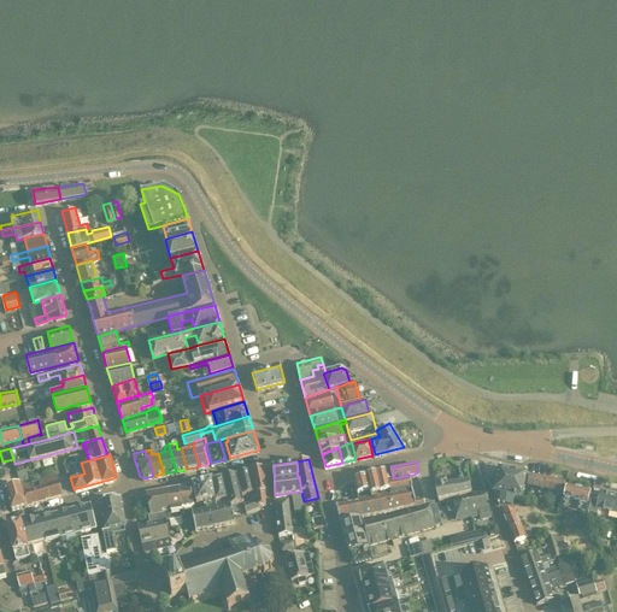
[(252,468),(260,506),(266,505),(266,495),(268,483),(263,465),(252,468)]
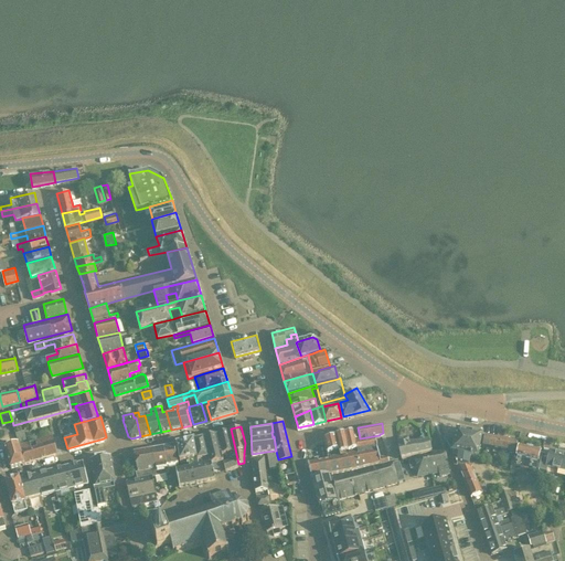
[(477,454),(481,431),(457,426),(452,450),(459,451),(458,461),(469,462),(470,453),(477,454)]
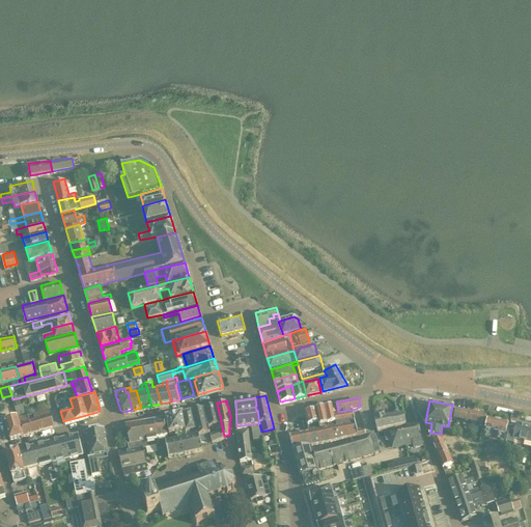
[(211,434),(213,440),(224,436),(217,403),(191,410),(195,428),(191,428),(192,435),(199,433),(210,431),(207,425),(212,424),(213,432),(211,432),(211,434)]
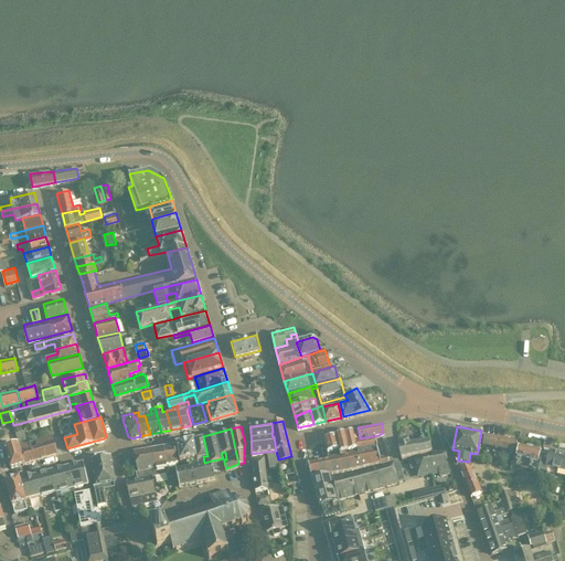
[(356,447),(355,440),(352,429),(344,432),(349,450),(356,447)]
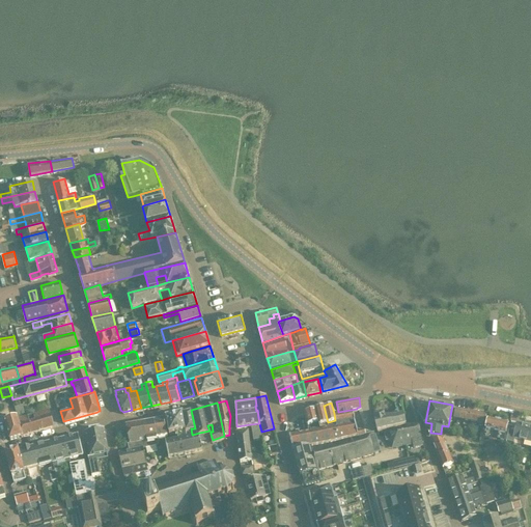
[(328,422),(324,406),(315,408),(318,421),(319,424),(328,422)]
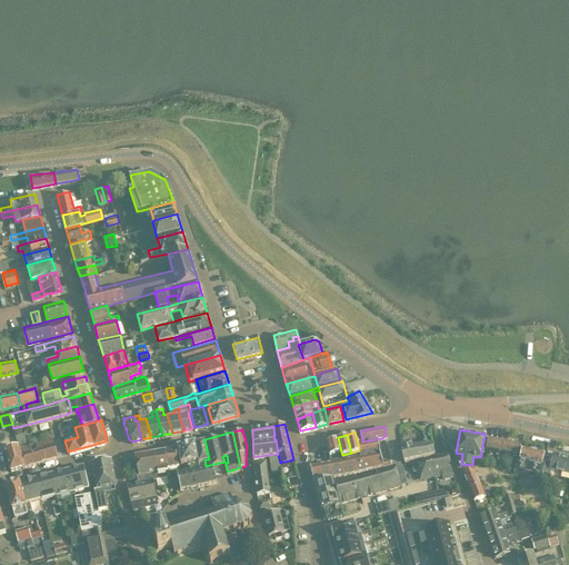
[(519,453),(521,442),(488,435),(486,446),(519,453)]
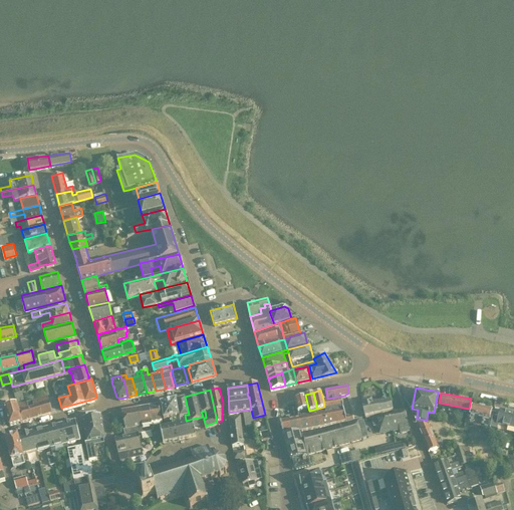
[(21,421),(52,411),(47,394),(16,404),(21,421)]
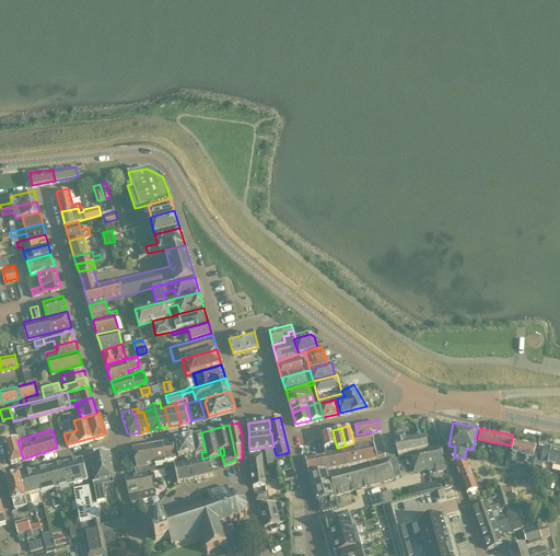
[(336,444),(333,430),(321,433),(324,447),(336,444)]
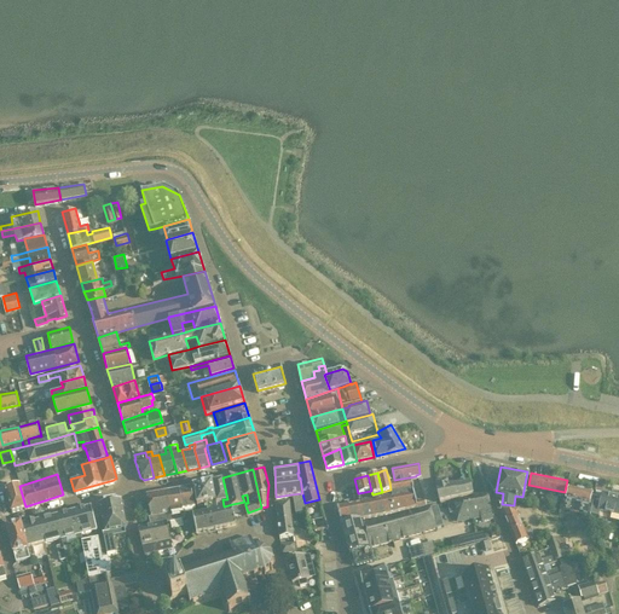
[(223,499),(227,499),(223,478),(213,480),(217,507),(220,505),(219,500),(223,499)]
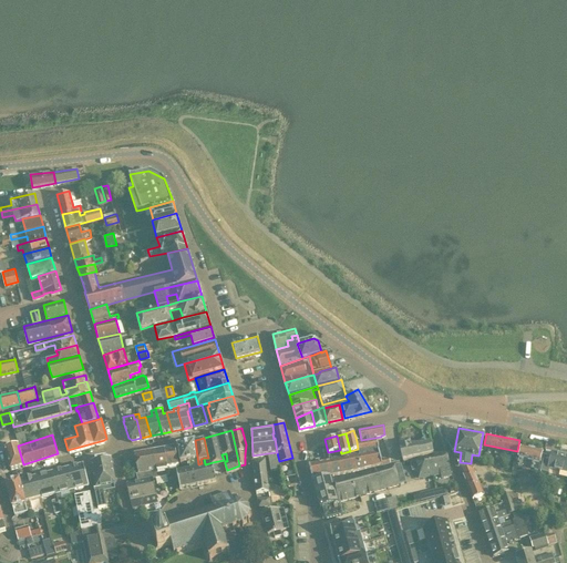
[(375,438),(361,440),(361,441),(357,441),(358,449),(359,451),(341,456),(331,458),(332,460),(330,460),(311,463),(309,463),(312,478),(331,473),(332,476),(353,471),(382,463),(380,458),(378,449),(375,438)]
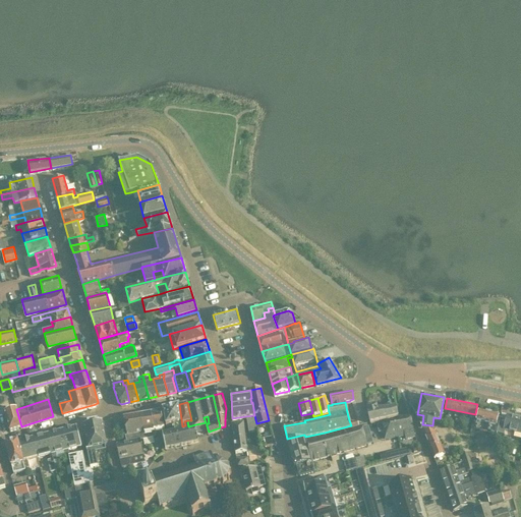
[(377,403),(366,405),(369,421),(398,415),(395,403),(378,407),(377,403)]
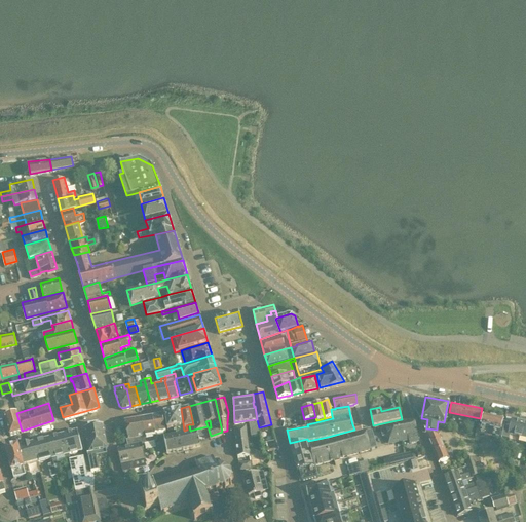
[(184,431),(181,408),(164,412),(167,429),(175,426),(177,433),(184,431)]
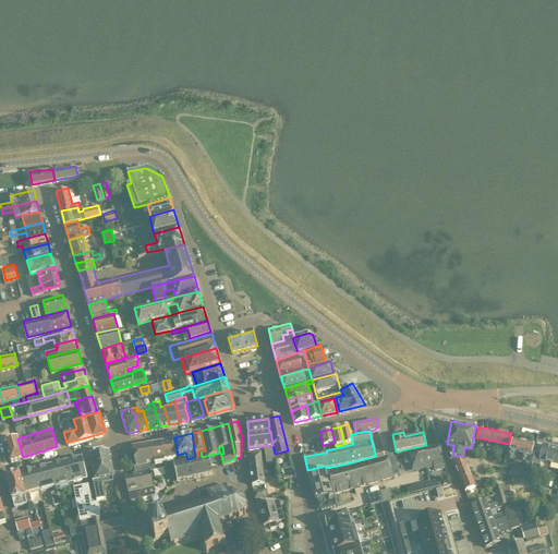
[(23,457),(17,438),(16,434),(5,438),(4,440),(10,460),(23,457)]
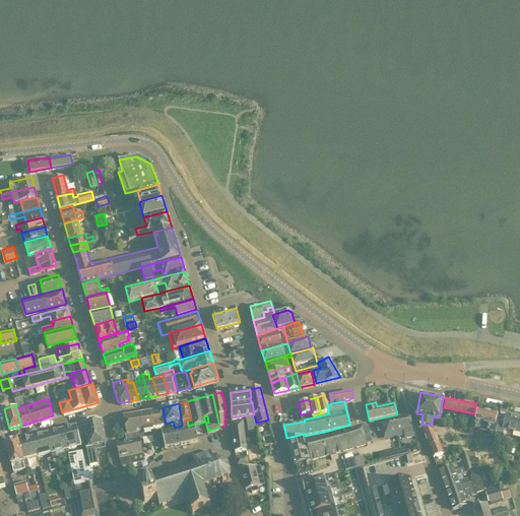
[(485,408),(484,409),(478,407),(475,417),(489,421),(486,431),(496,433),(496,431),(498,421),(496,420),(498,412),(491,410),(491,409),(485,408)]
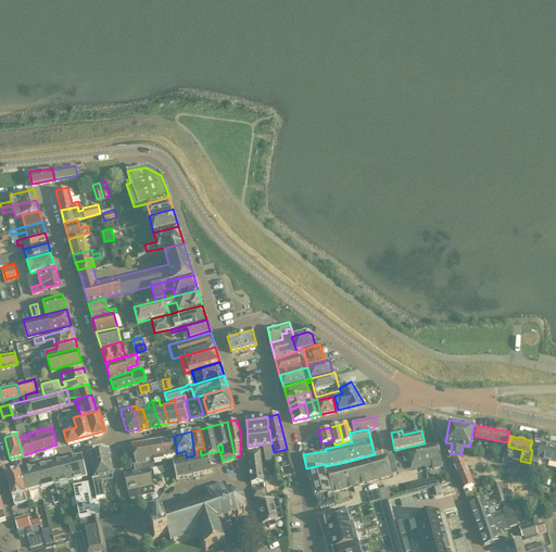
[(162,438),(164,455),(175,453),(171,437),(162,438)]
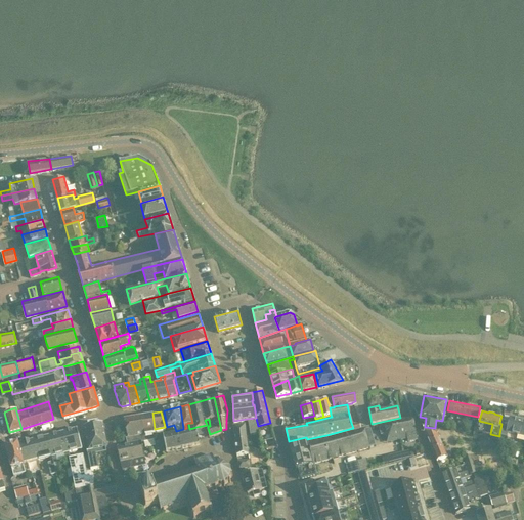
[(156,434),(156,432),(155,429),(153,413),(141,415),(145,432),(142,433),(143,439),(151,437),(155,436),(156,434)]
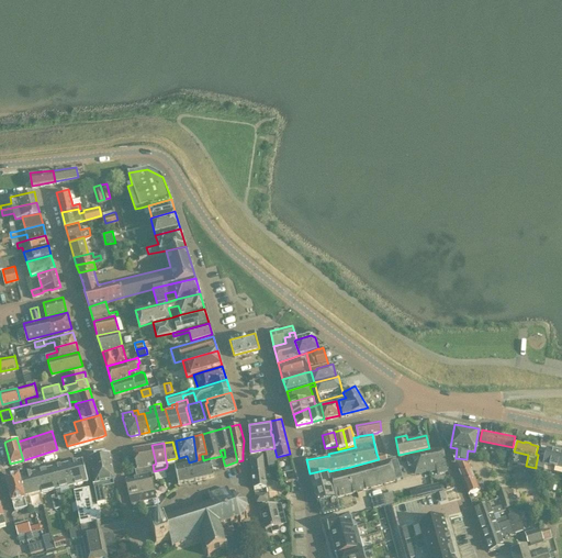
[(152,471),(154,471),(153,465),(156,464),(152,445),(134,448),(135,458),(134,460),(134,464),(136,465),(137,469),(135,469),(136,475),(152,471)]
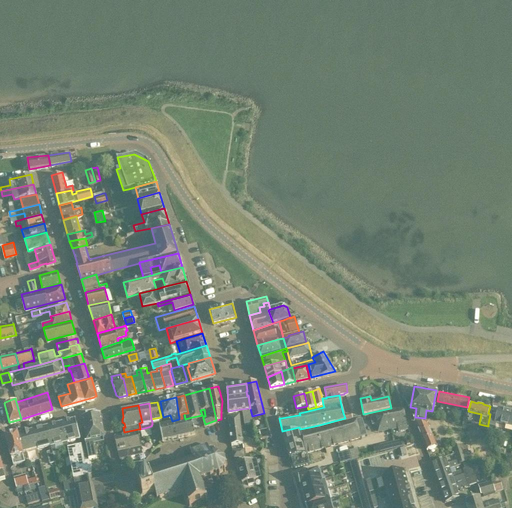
[(511,408),(498,405),(496,415),(490,414),(488,424),(511,429),(511,408)]
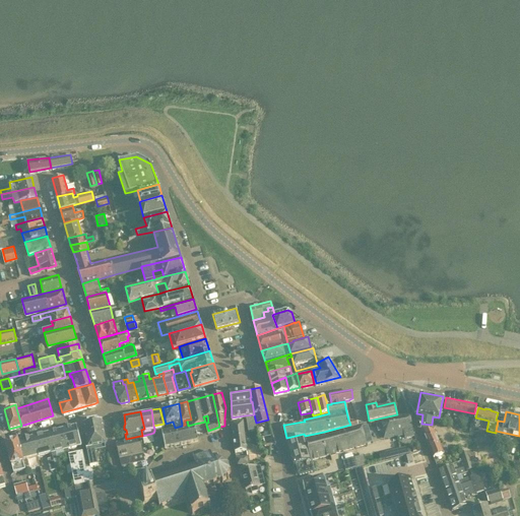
[(414,434),(408,412),(376,420),(378,429),(381,428),(382,432),(387,431),(388,436),(404,433),(405,436),(414,434)]
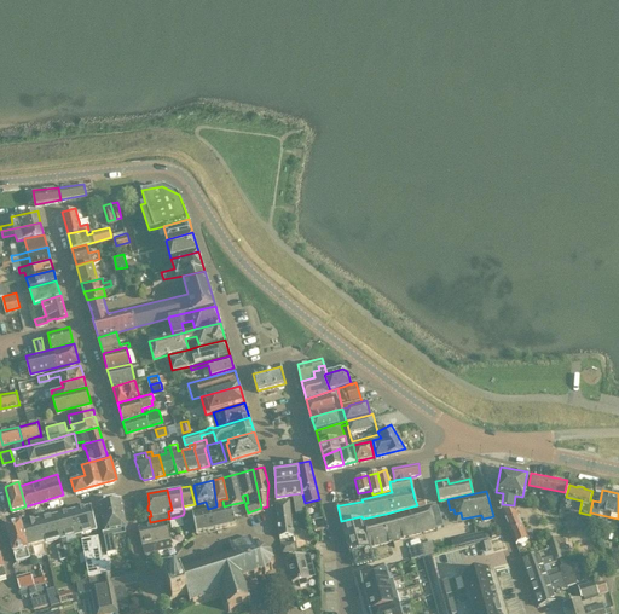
[(121,497),(98,502),(104,529),(102,529),(103,537),(106,552),(116,550),(113,533),(125,531),(123,526),(126,525),(121,497)]
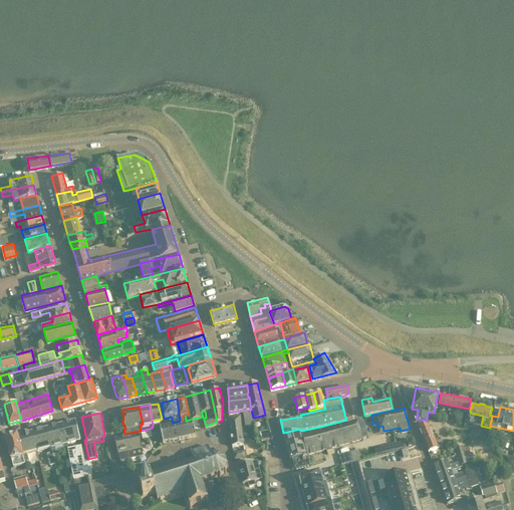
[(232,444),(243,443),(240,414),(229,416),(232,444)]
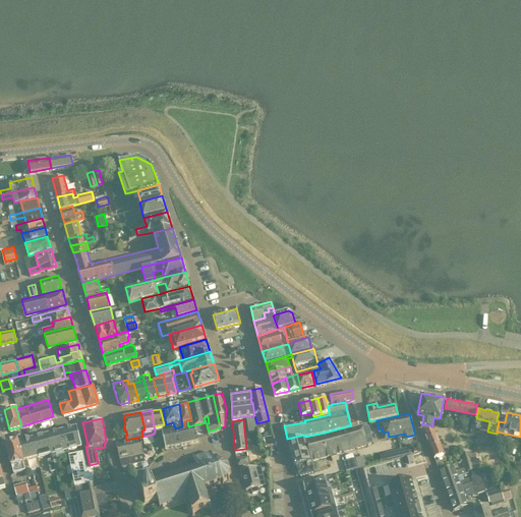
[(368,422),(360,424),(365,443),(372,441),(368,422)]
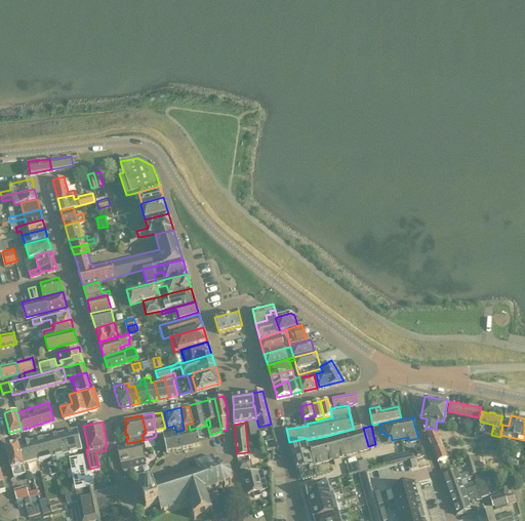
[(46,435),(53,462),(57,461),(55,453),(64,451),(65,455),(70,453),(69,449),(82,446),(77,427),(46,435)]
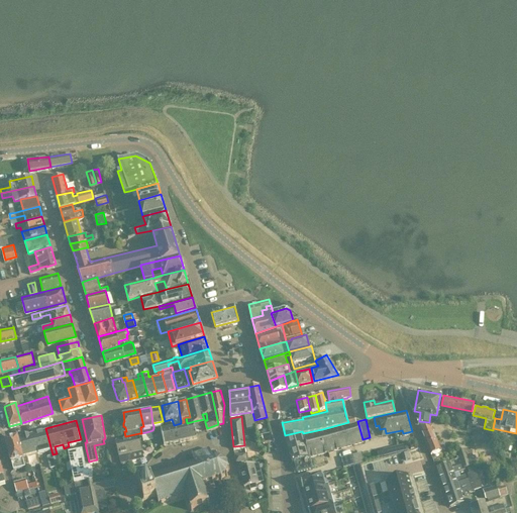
[(327,449),(363,439),(357,421),(357,420),(355,421),(348,422),(322,429),(327,449)]
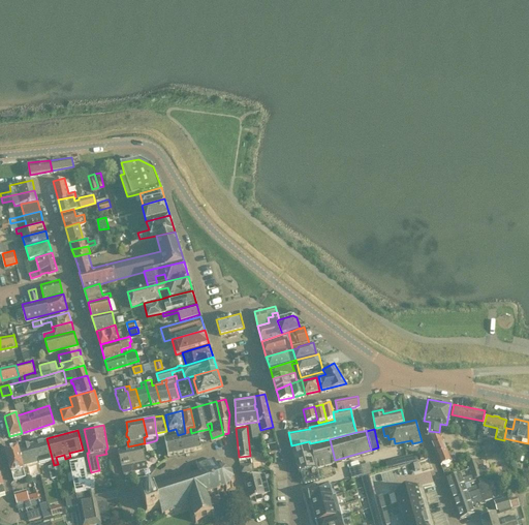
[(191,433),(164,438),(167,454),(201,445),(198,431),(191,433)]
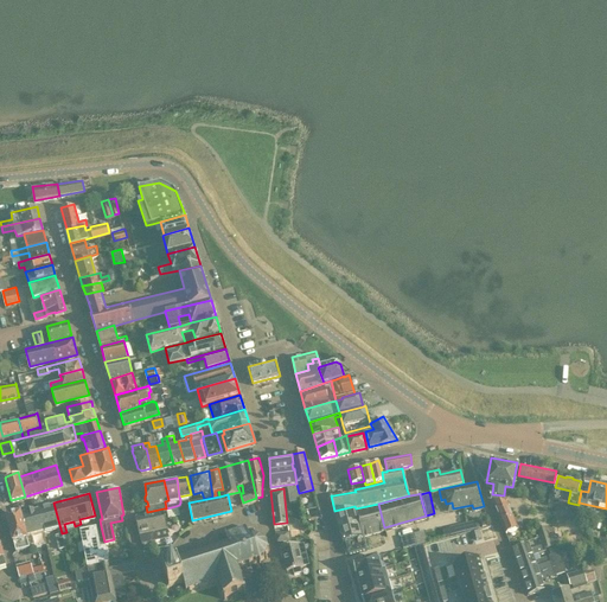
[(513,516),(506,498),(506,495),(504,495),(492,494),(492,497),(505,530),(522,523),(518,513),(513,516)]
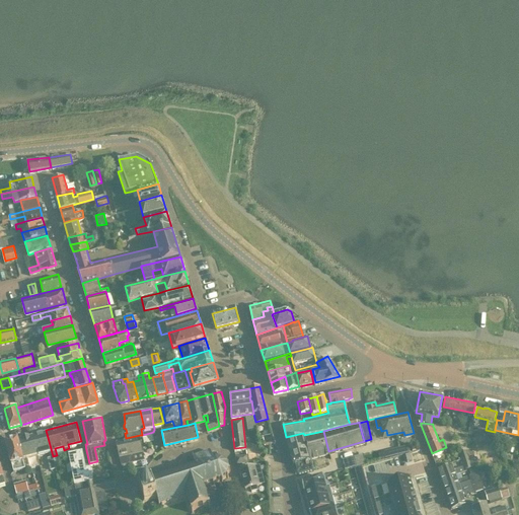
[(54,460),(53,456),(46,430),(31,434),(34,445),(35,453),(49,449),(50,454),(47,455),(50,466),(56,465),(54,460)]
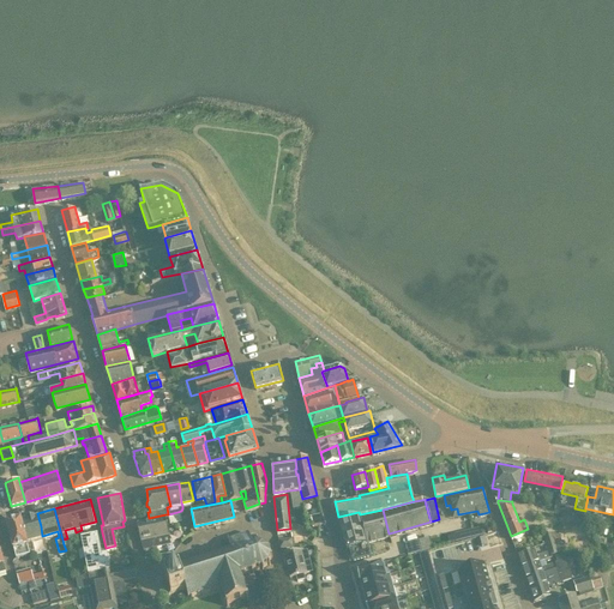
[(360,514),(366,540),(367,540),(389,534),(383,510),(360,514)]
